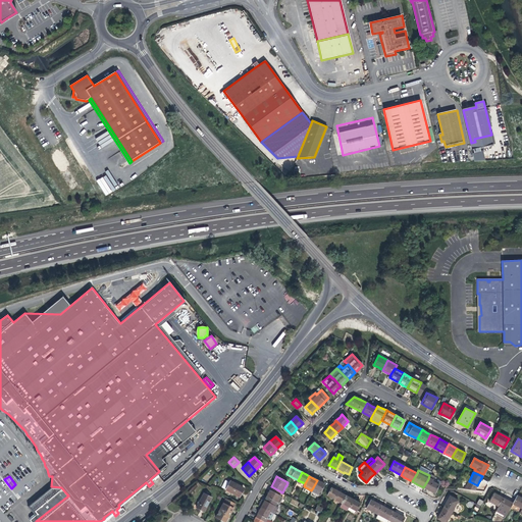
[(439,484),(428,479),(423,487),(429,490),(434,493),(439,484)]
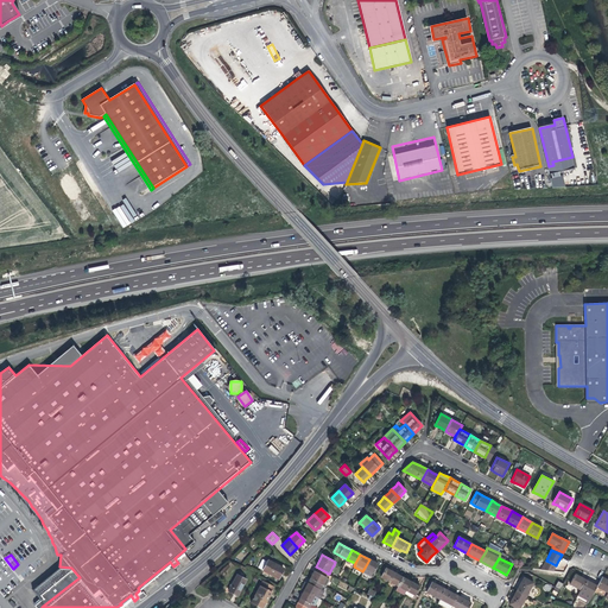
[(374,562),(369,559),(365,568),(373,572),(378,564),(374,562)]
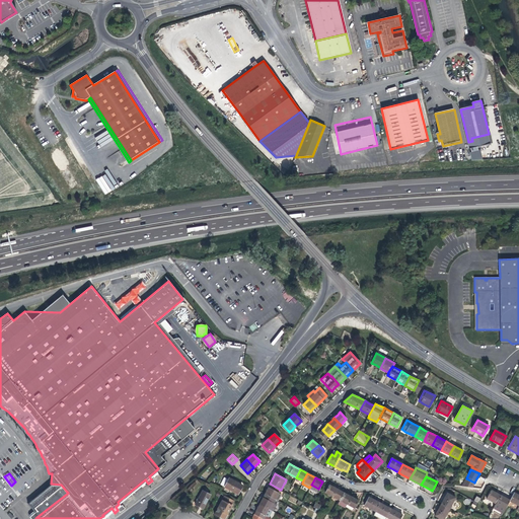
[(240,489),(241,485),(229,478),(225,487),(237,494),(240,489)]
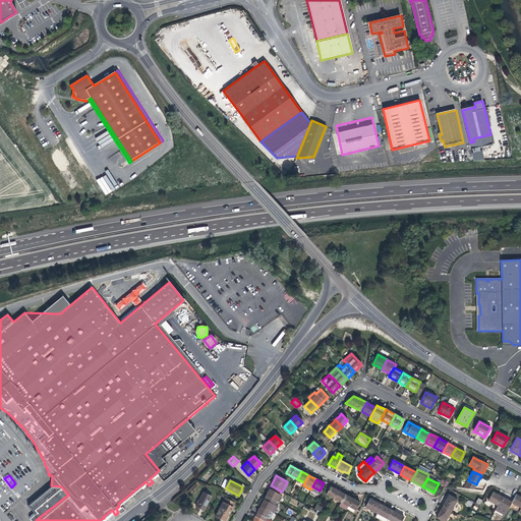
[(265,496),(266,496),(276,502),(281,491),(280,490),(271,485),(269,488),(267,491),(265,496)]
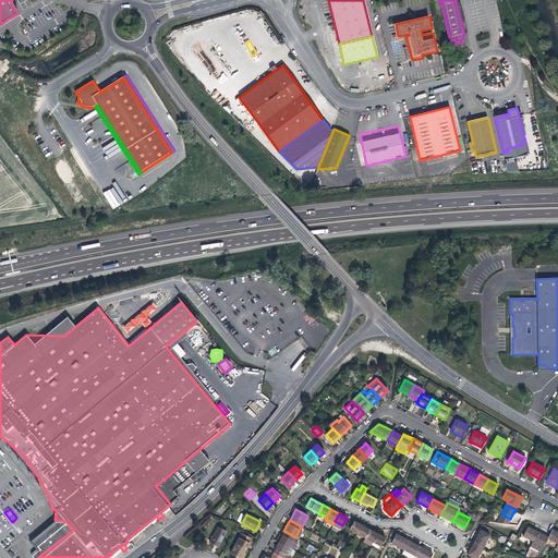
[(349,530),(358,534),(362,525),(356,523),(353,521),(349,530)]
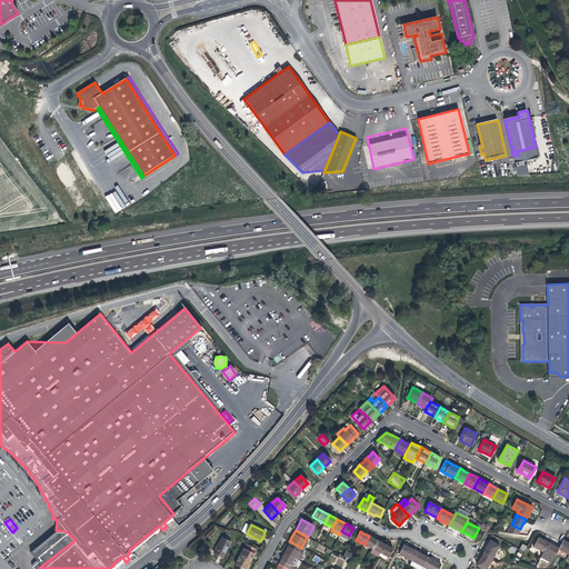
[(365,545),(372,548),(377,540),(372,538),(369,536),(365,545)]
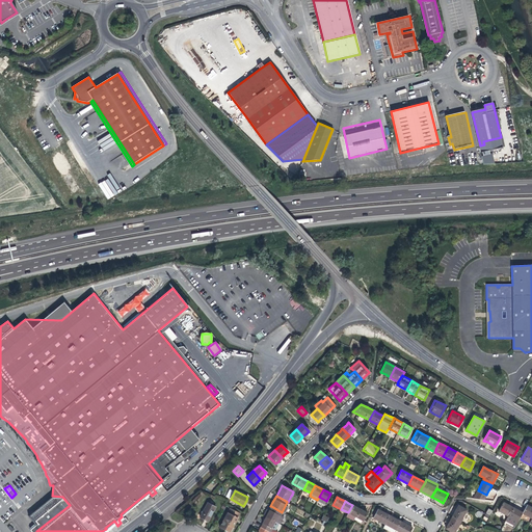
[(498,511),(508,516),(513,507),(508,504),(503,502),(498,511)]
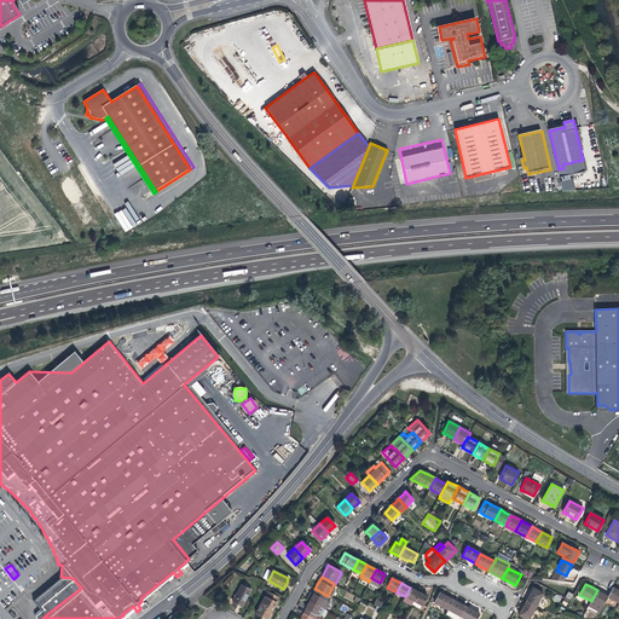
[(250,590),(241,585),(232,601),(237,603),(242,606),(250,590)]
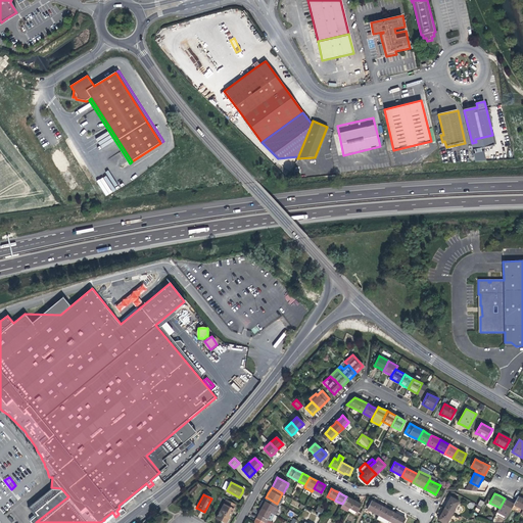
[(347,512),(348,511),(353,501),(349,498),(346,496),(342,504),(339,508),(347,512)]
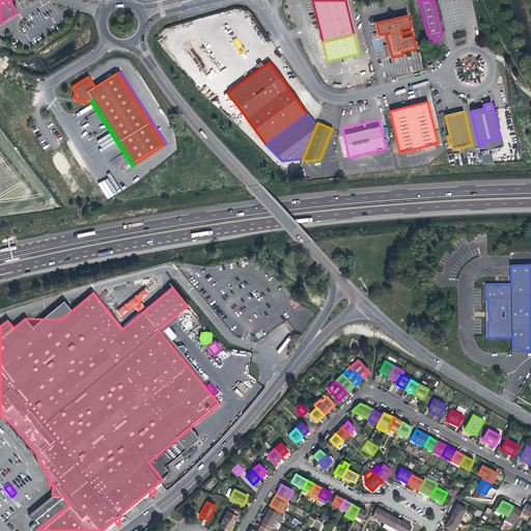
[(454,510),(451,515),(459,521),(466,508),(457,504),(454,510)]
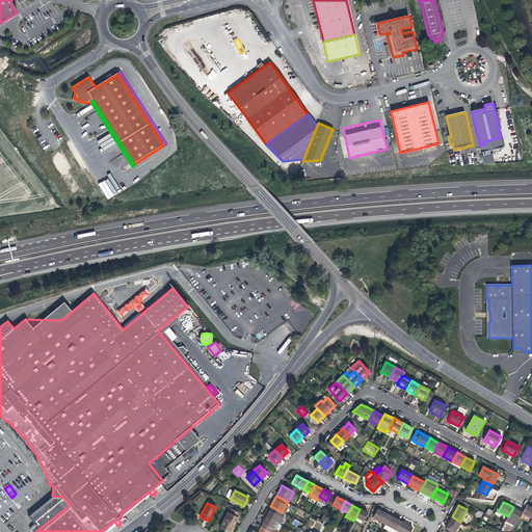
[(529,523),(531,519),(531,517),(531,507),(527,505),(525,508),(523,512),(520,517),(529,523)]
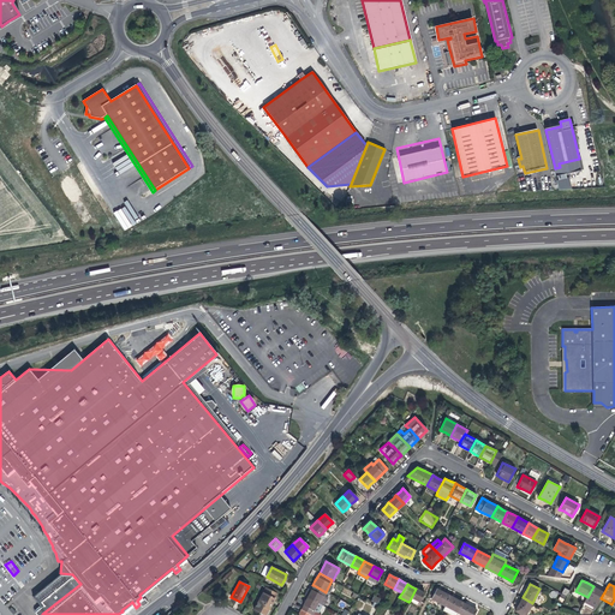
[(323,596),(326,592),(314,585),(311,589),(310,589),(310,590),(306,597),(317,603),(322,595),(323,596)]
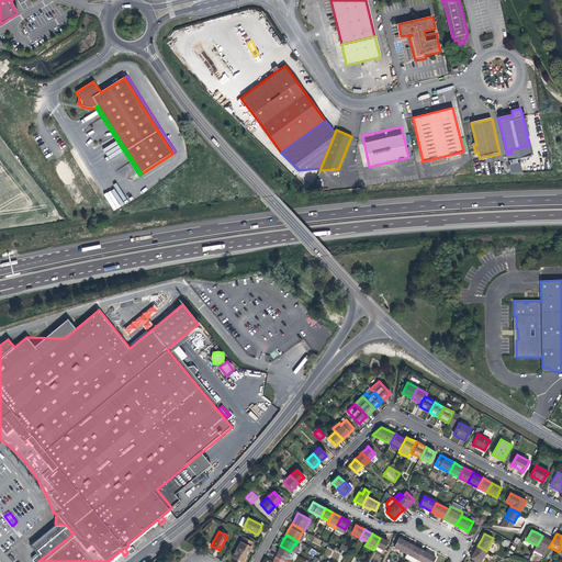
[(242,561),(254,542),(243,536),(232,557),(235,559),(242,561)]
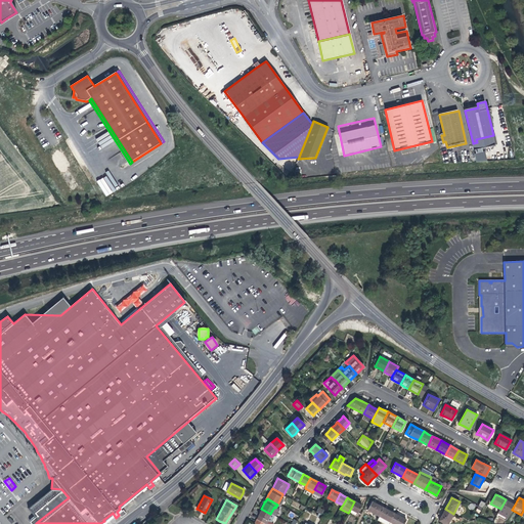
[(512,510),(515,505),(511,503),(506,499),(500,509),(510,514),(512,510)]
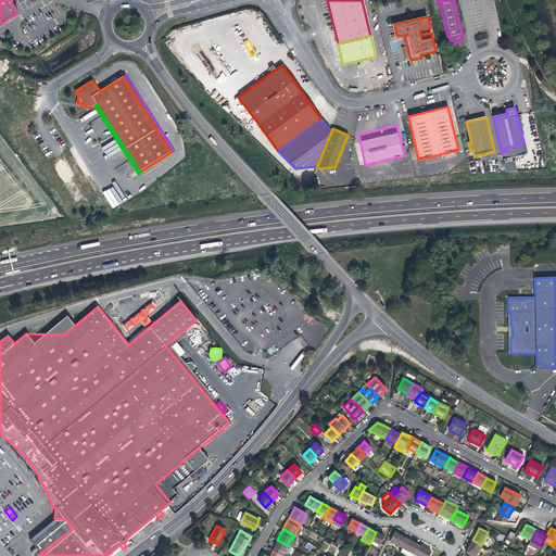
[(379,533),(376,532),(370,543),(377,546),(378,544),(379,544),(383,535),(379,533)]
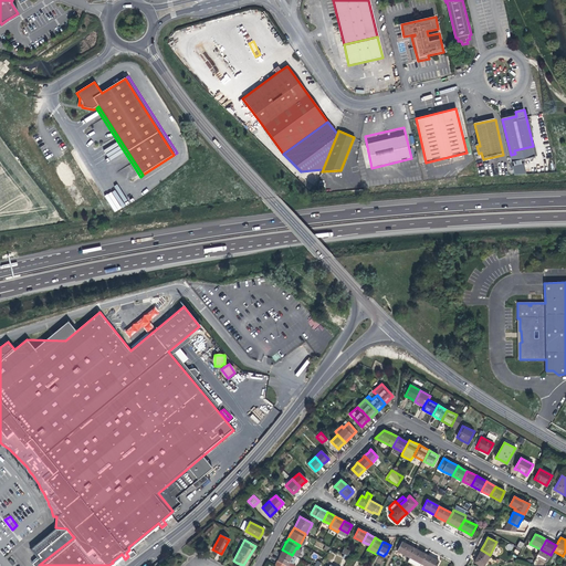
[(397,551),(409,557),(415,548),(407,544),(402,542),(397,551)]
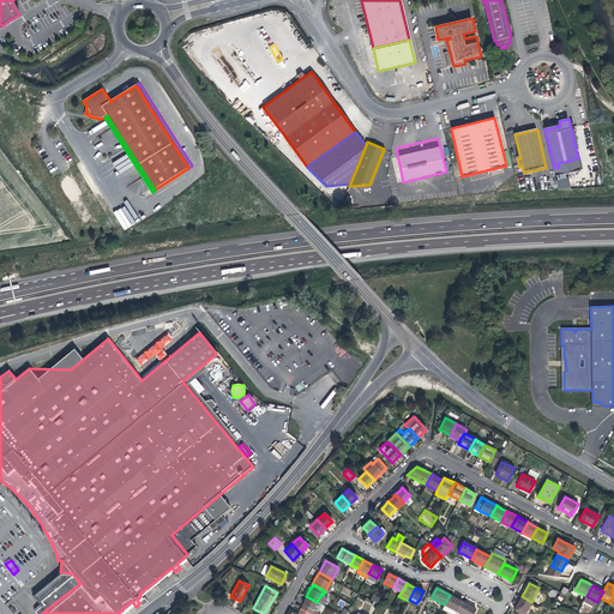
[(450,613),(456,613),(457,612),(463,602),(456,597),(450,595),(444,605),(441,609),(450,613)]
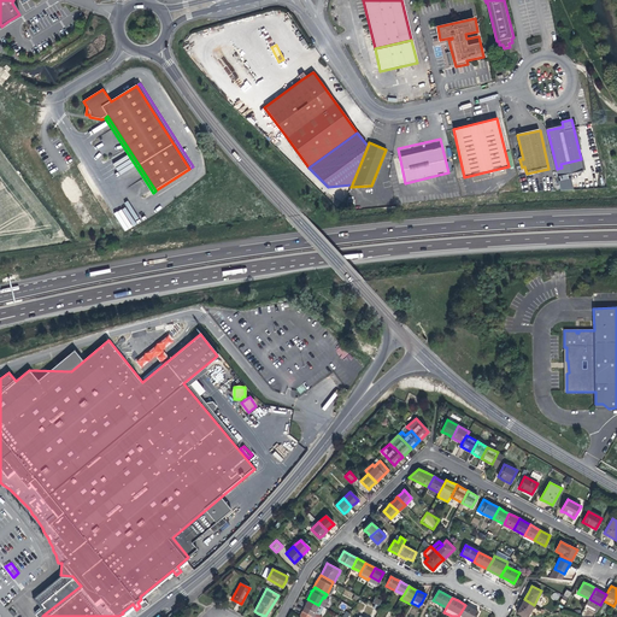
[(323,607),(318,605),(307,599),(305,604),(303,606),(304,606),(301,611),(311,616),(312,616),(321,616),(322,616),(319,615),(323,607)]
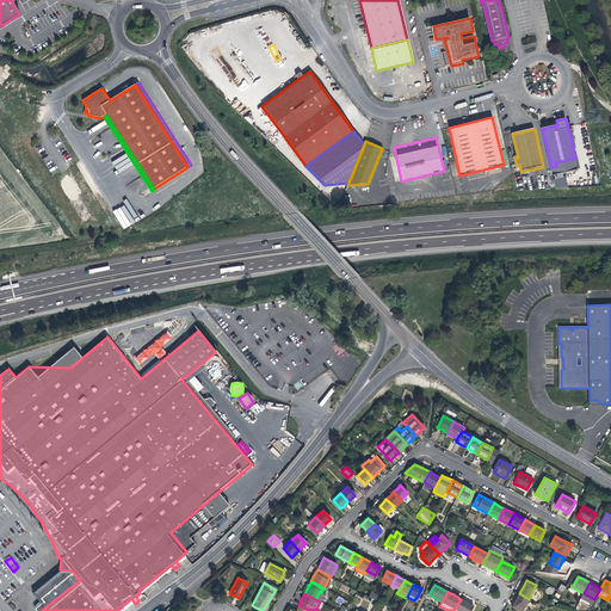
[(519,610),(522,610),(529,599),(519,593),(514,600),(511,606),(519,610)]
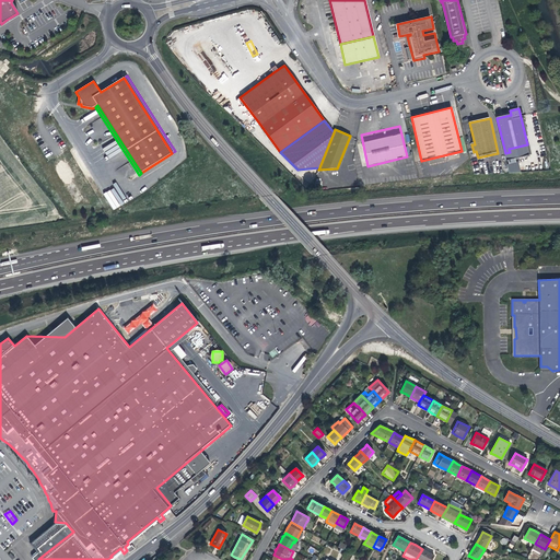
[(428,551),(422,549),(417,558),(421,559),(430,559),(433,555),(428,551)]
